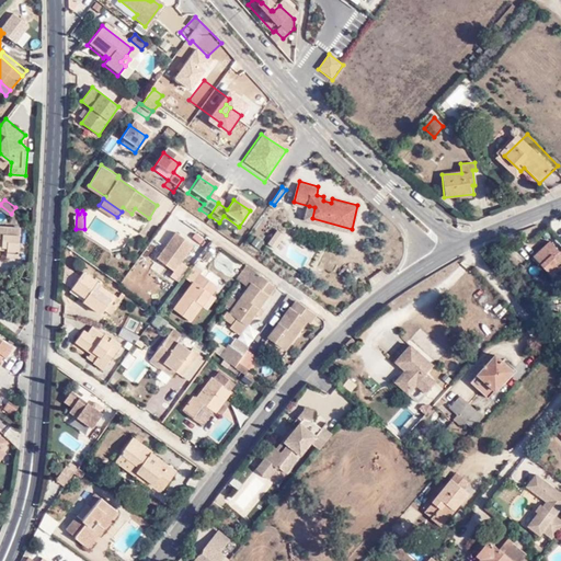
[(22,256),(23,225),(0,224),(0,247),(12,248),(12,256),(22,256)]
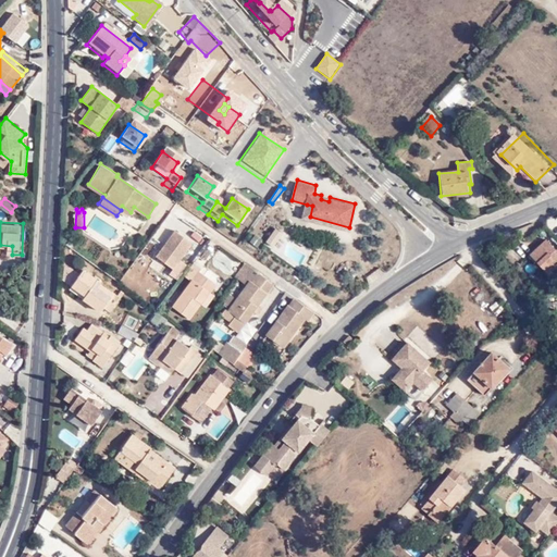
[(171,265),(188,243),(174,230),(156,252),(171,265)]
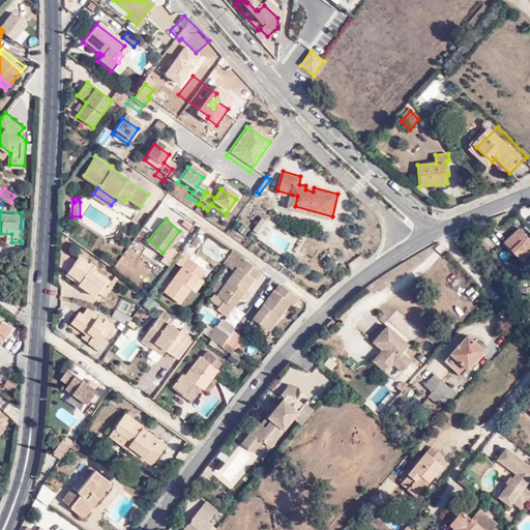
[(261,236),(269,223),(262,218),(254,232),(261,236)]
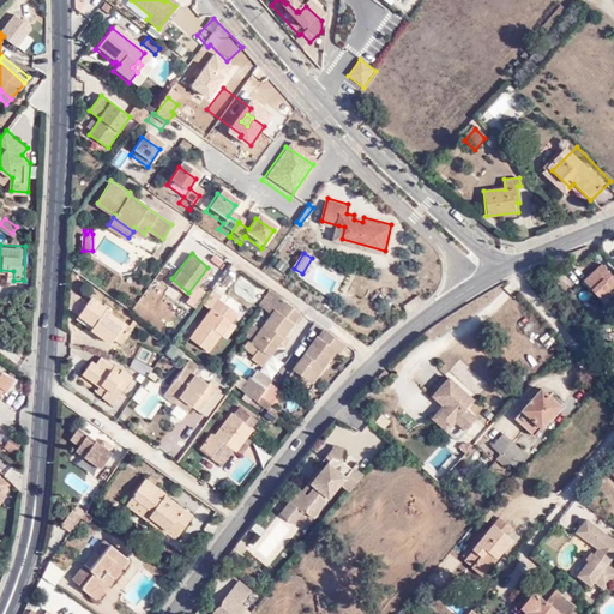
[(280,274),(288,268),(283,259),(275,265),(280,274)]
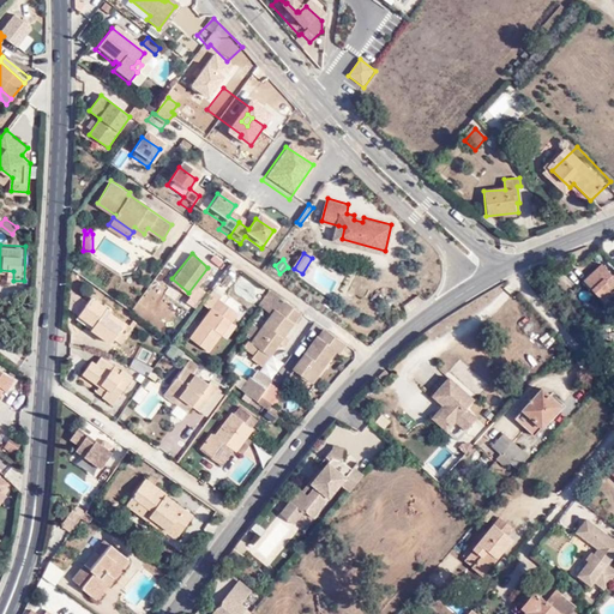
[(613,268),(609,272),(601,263),(584,278),(608,304),(613,298),(613,268)]
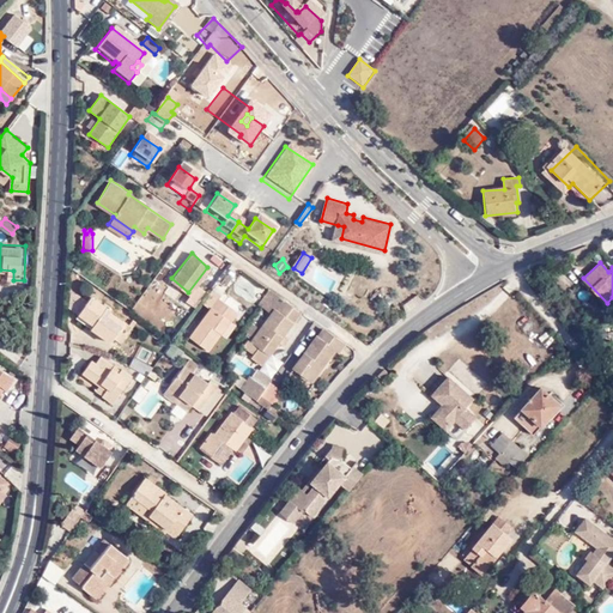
[(208,345),(223,327),(232,315),(237,308),(220,293),(222,290),(213,283),(202,297),(211,305),(192,332),(208,345)]
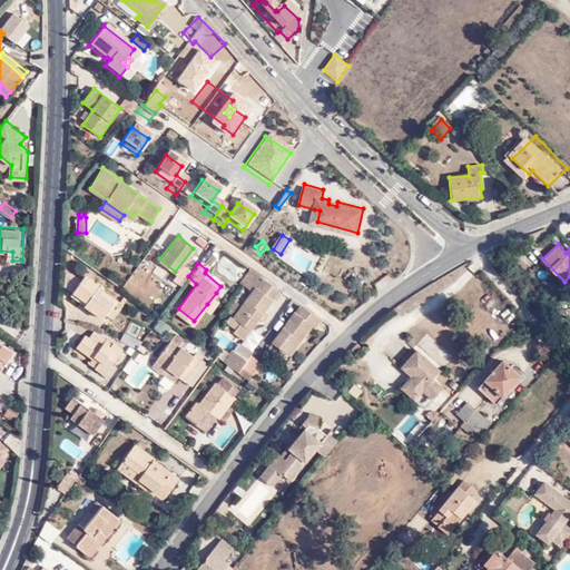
[(242,285),(253,269),(248,266),(237,282),(242,285)]
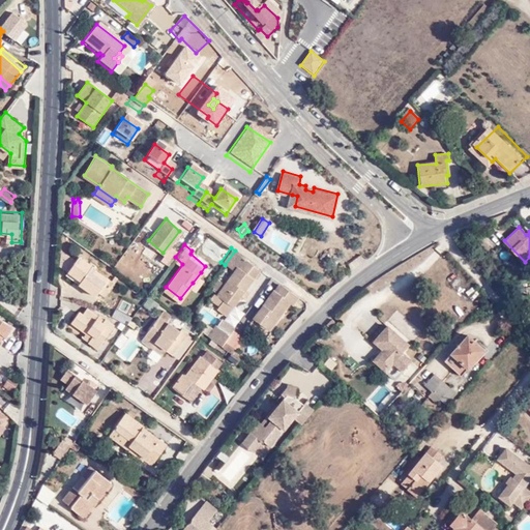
[(228,314),(242,294),(245,289),(260,268),(236,251),(227,264),(235,270),(219,293),(224,296),(219,303),(217,305),(228,314)]
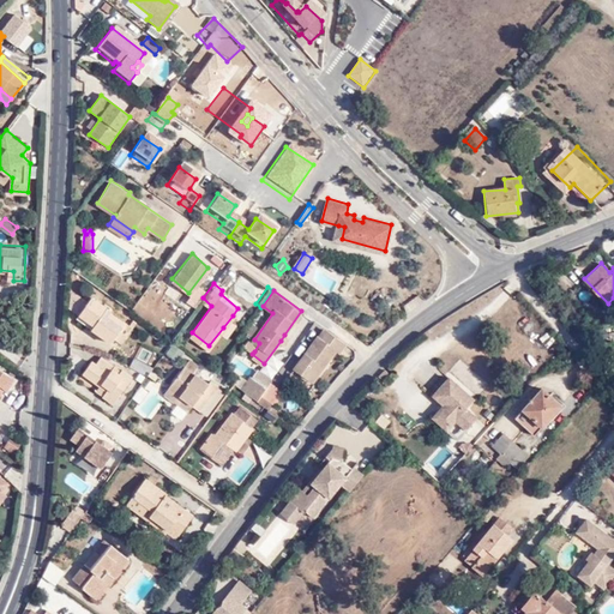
[(83,309),(91,315),(98,321),(95,327),(113,341),(119,333),(125,338),(126,337),(134,326),(136,325),(112,306),(113,305),(95,293),(83,309)]
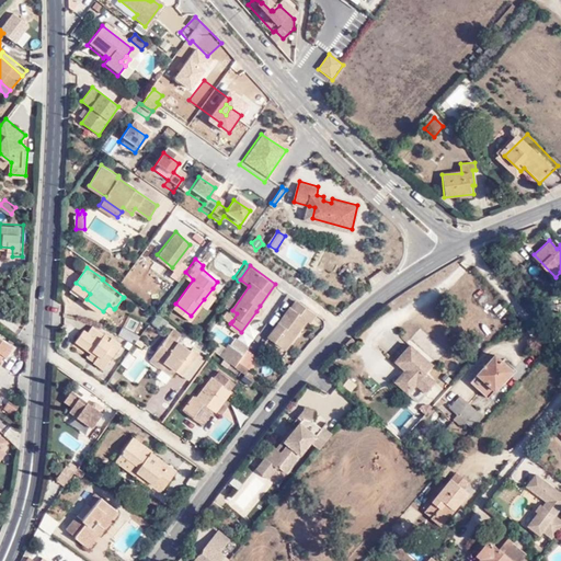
[(90,294),(83,288),(80,294),(87,299),(90,294)]
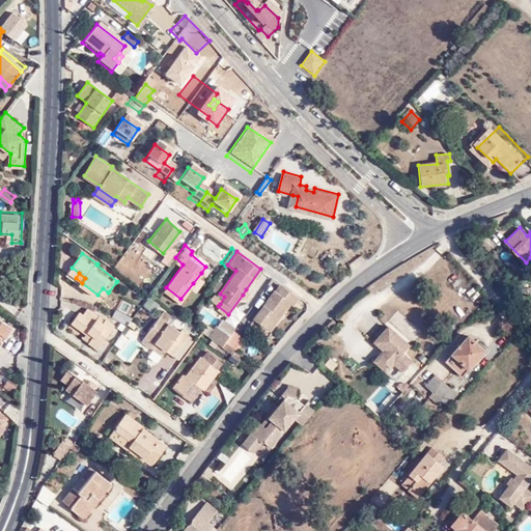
[(201,273),(193,283),(196,286),(205,276),(201,273)]
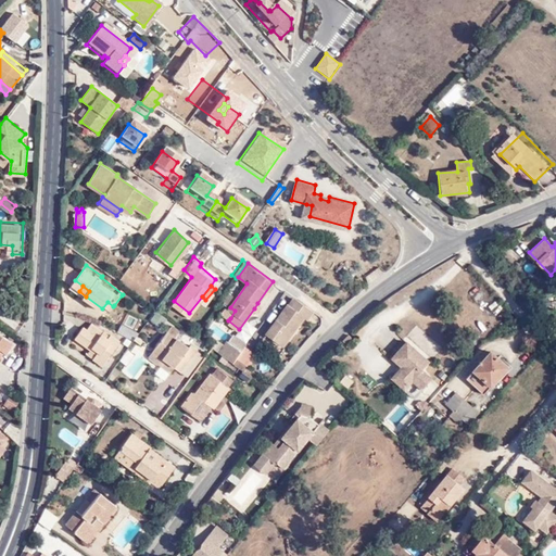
[(228,303),(234,294),(228,291),(222,299),(228,303)]
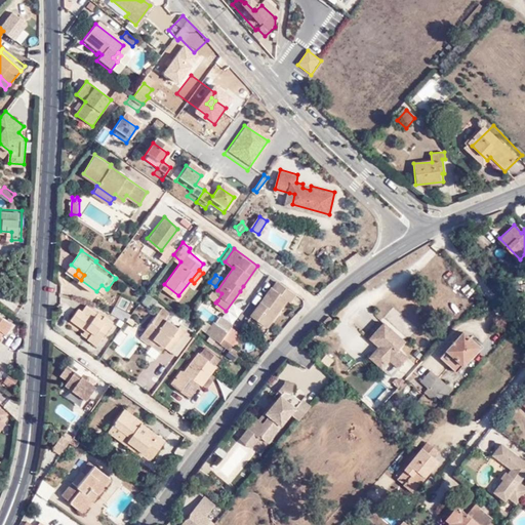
[(273,289),(280,280),(277,278),(270,287),(273,289)]
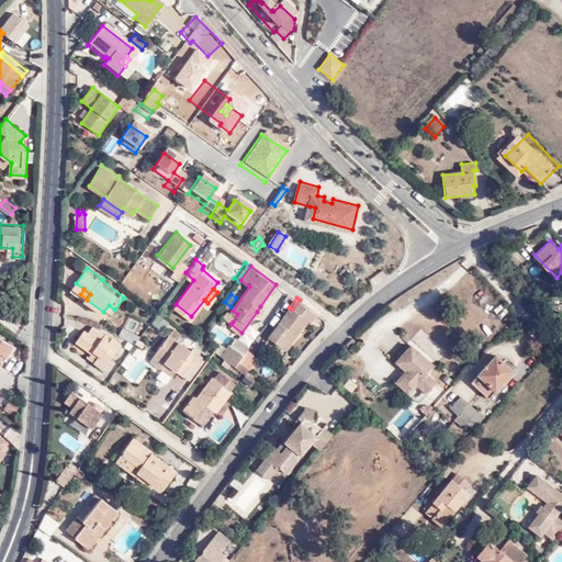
[(131,305),(123,299),(115,308),(123,315),(131,305)]
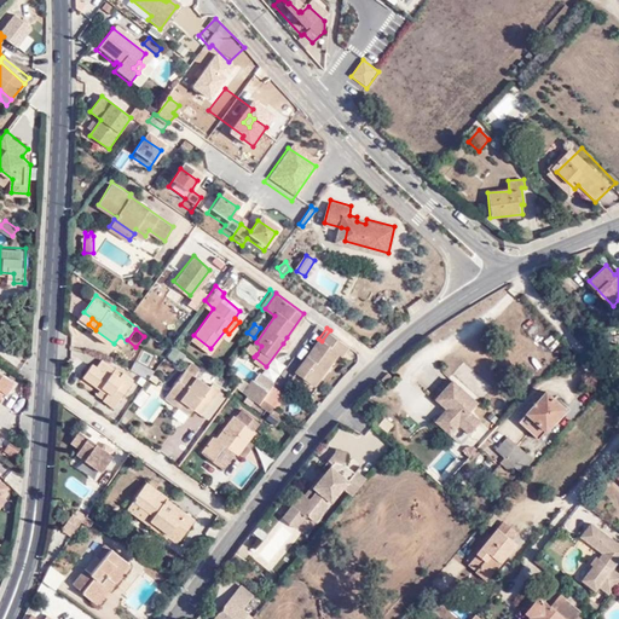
[(348,343),(330,330),(322,341),(318,339),(298,368),(316,381),(339,350),(342,353),(348,343)]
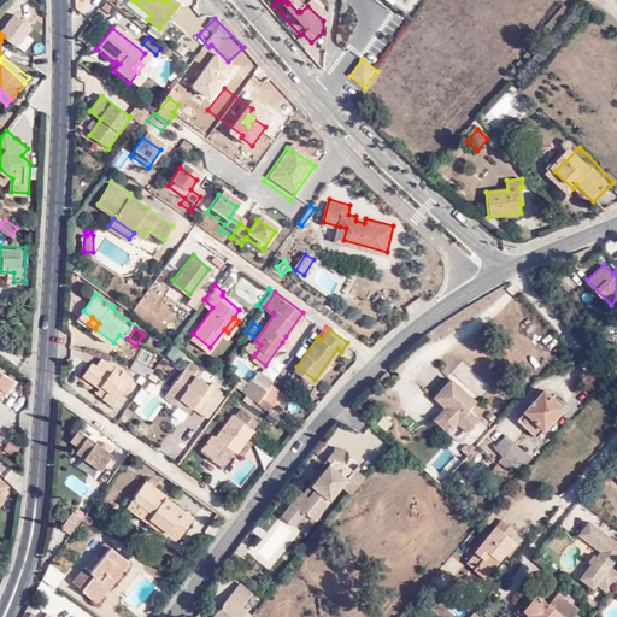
[(246,346),(256,353),(260,345),(256,341),(251,339),(246,346)]
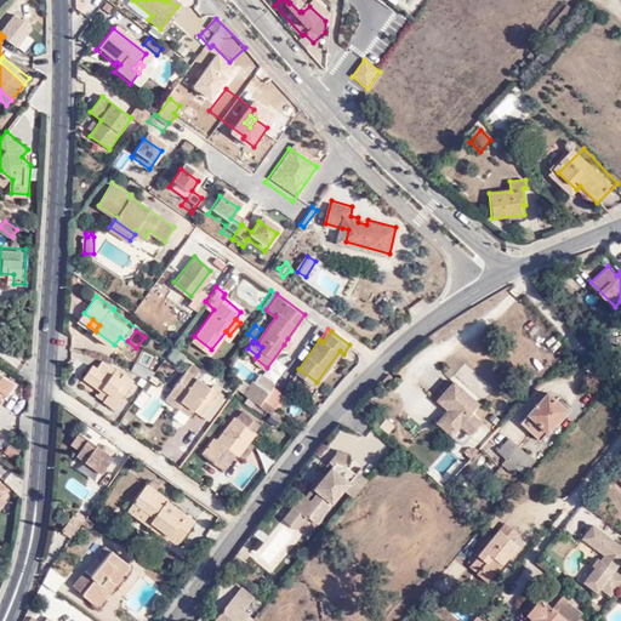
[(167,360),(181,368),(187,357),(174,351),(167,360)]
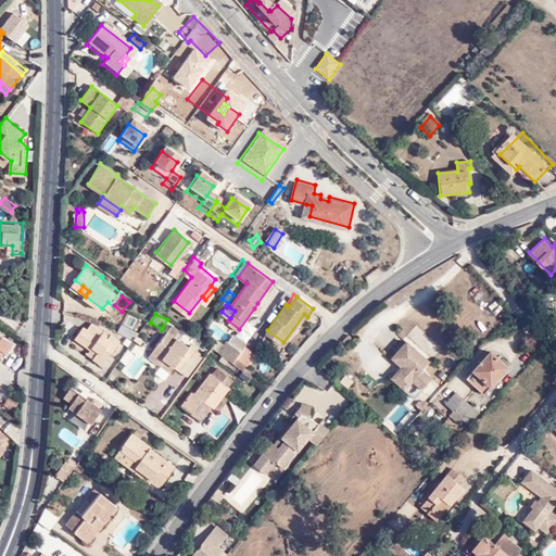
[(178,367),(177,368),(189,377),(205,357),(200,351),(201,350),(194,344),(192,348),(178,338),(182,332),(175,326),(155,353),(165,361),(166,358),(178,367)]
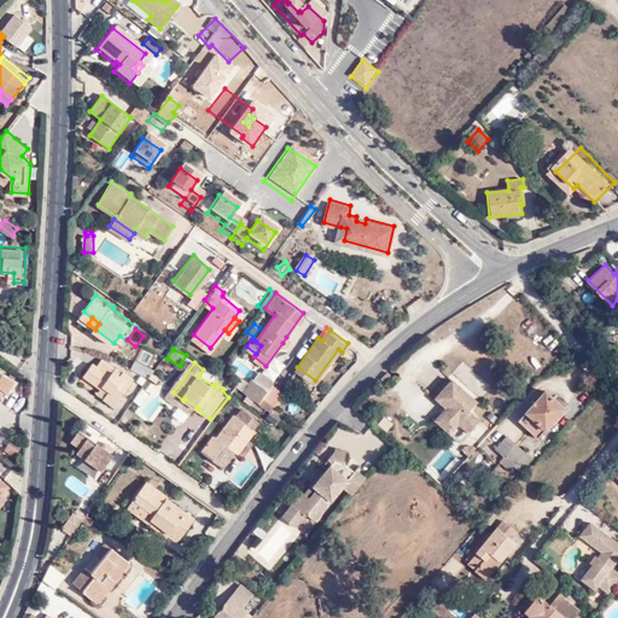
[(81,388),(97,398),(103,392),(110,397),(105,404),(115,412),(134,385),(124,377),(123,379),(120,384),(112,378),(116,374),(103,365),(97,372),(94,369),(81,388)]
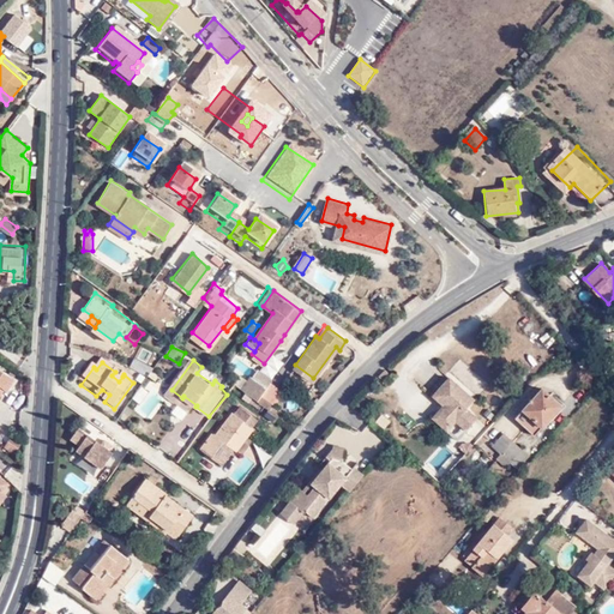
[(263,390),(269,383),(252,369),(241,384),(259,397),(263,390)]
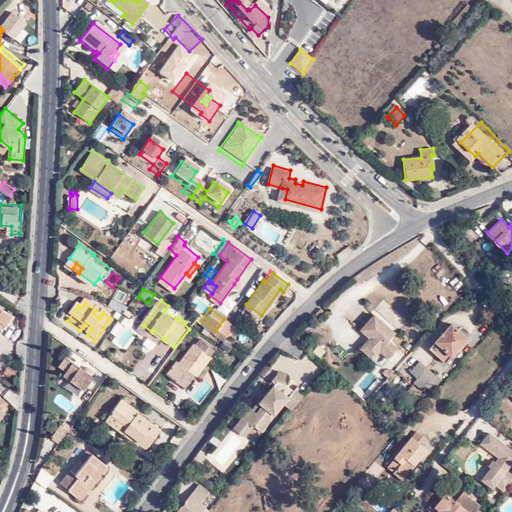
[(0,322),(5,326),(10,319),(0,311),(0,322)]
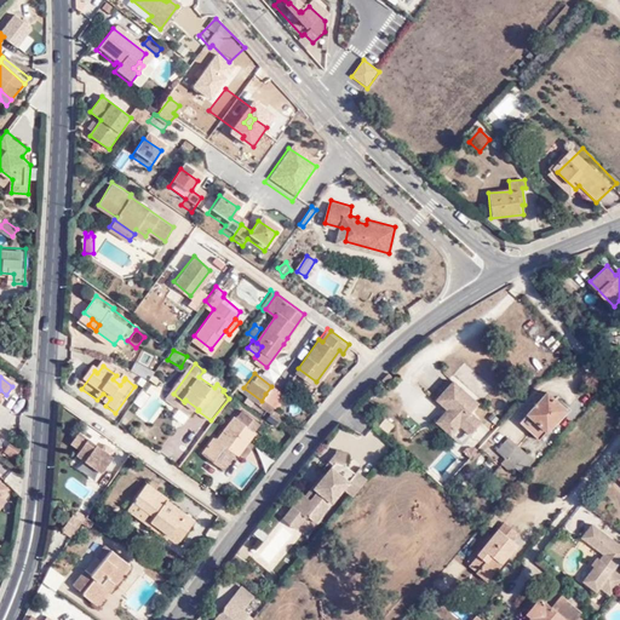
[(297,379),(293,384),(314,395),(316,390),(297,379)]
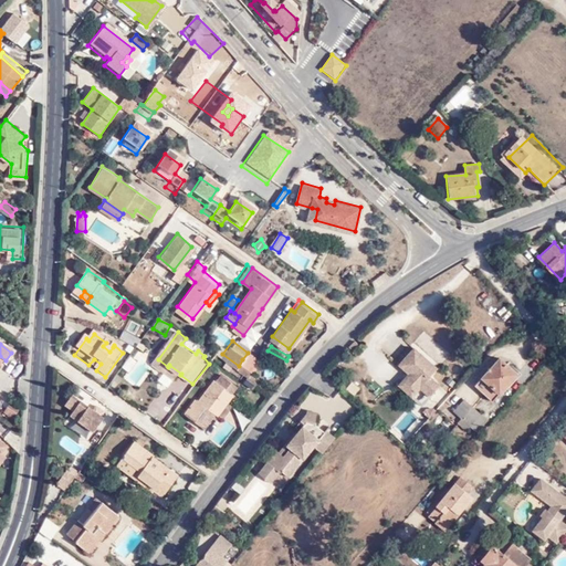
[(140,357),(149,358),(150,348),(142,347),(140,357)]
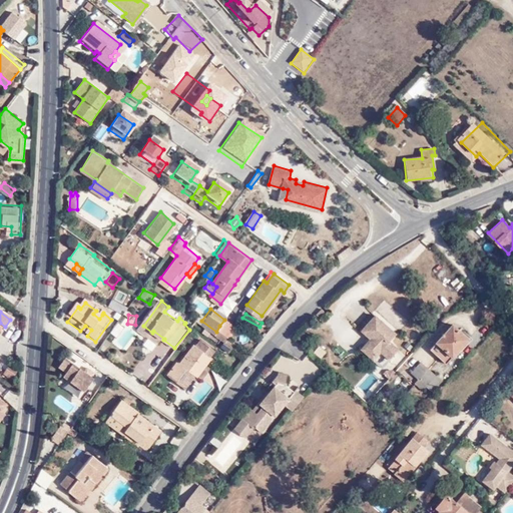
[(226,339),(229,341),(233,337),(230,333),(236,326),(227,317),(224,320),(219,326),(229,335),(226,339)]
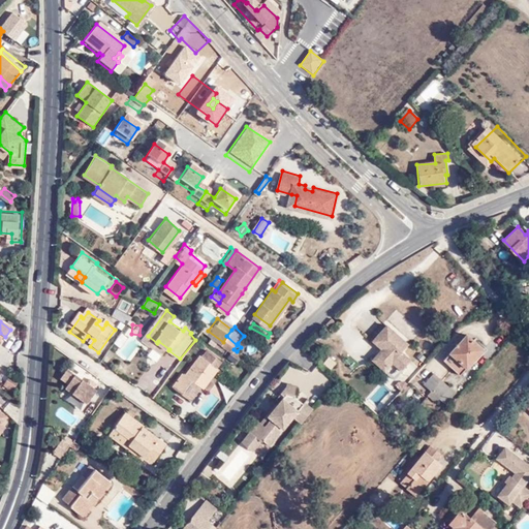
[(400,354),(407,347),(384,328),(371,343),(381,352),(372,363),(383,373),(392,365),(401,373),(409,364),(400,354)]
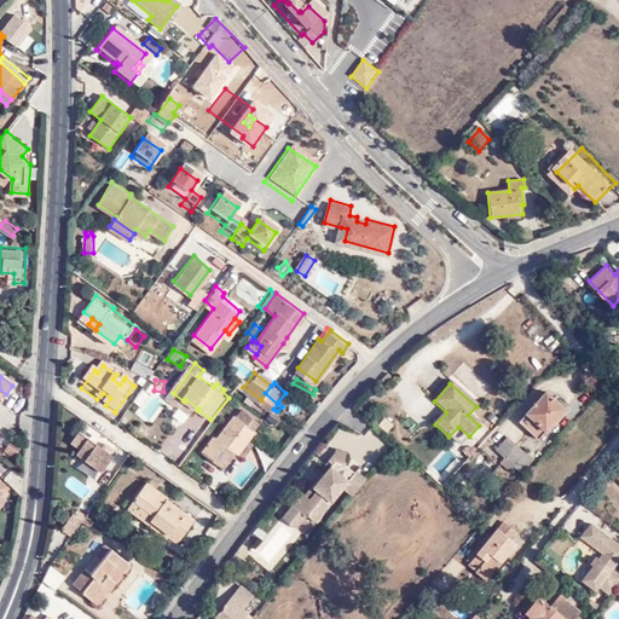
[(103,393),(97,399),(105,405),(110,398),(103,393)]
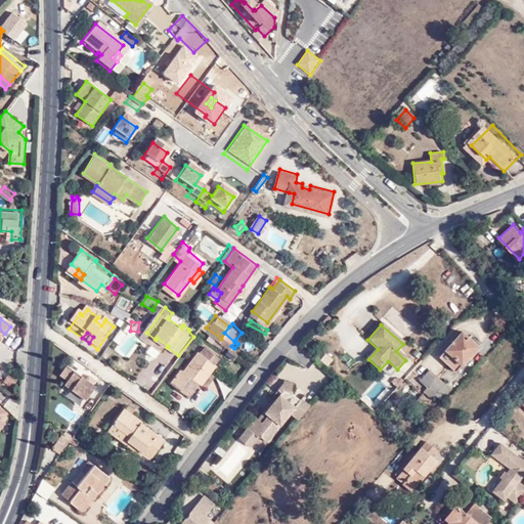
[(163,351),(167,347),(168,346),(157,338),(156,340),(146,333),(143,337),(163,351)]
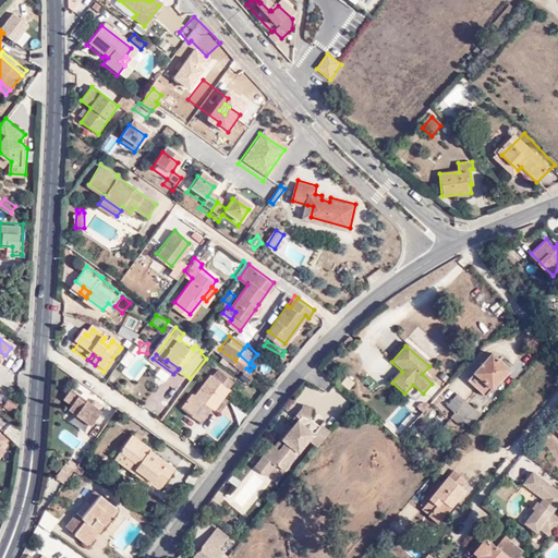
[(235,361),(246,368),(250,364),(239,354),(235,361)]
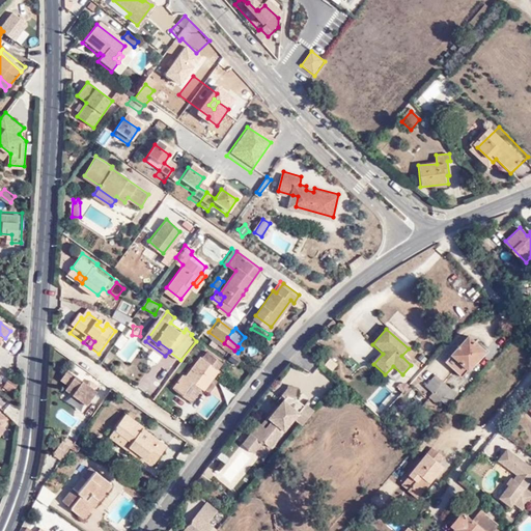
[(462,378),(483,354),(467,338),(445,363),(462,378)]
